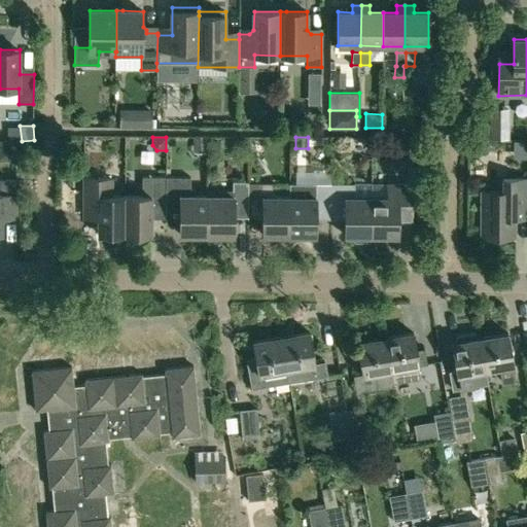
[(125,235),(151,235),(151,210),(166,210),(166,206),(167,177),(142,176),(142,196),(126,196),(125,235)]
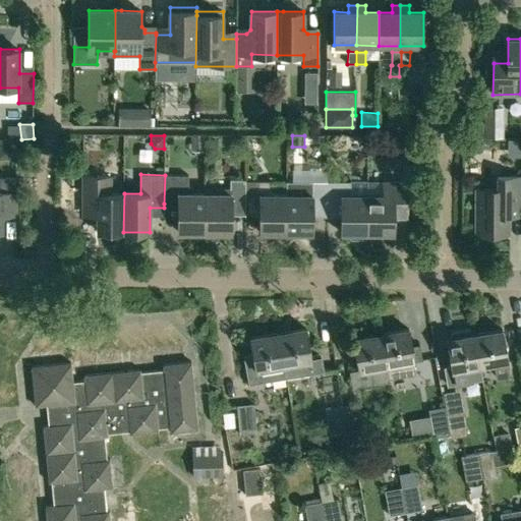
[(178,204),(178,232),(205,232),(206,193),(205,193),(193,193),(193,186),(188,186),(188,175),(165,175),(164,204),(178,204)]
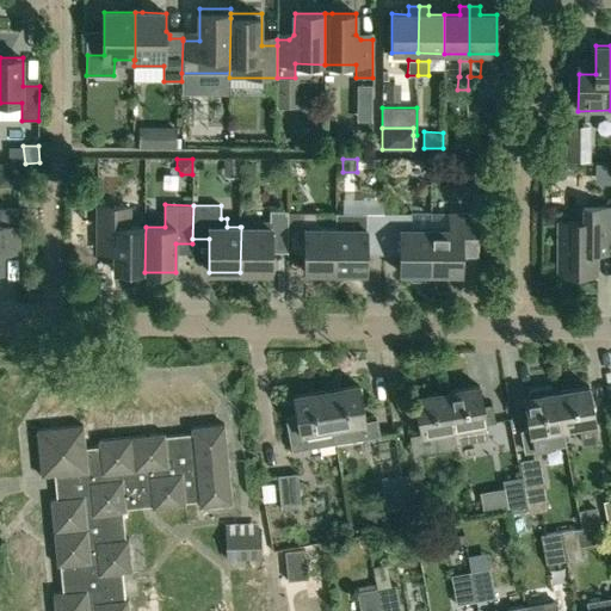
[(610,205),(594,205),(581,205),(581,222),(560,222),(560,275),(596,275),(596,244),(610,244),(610,205)]
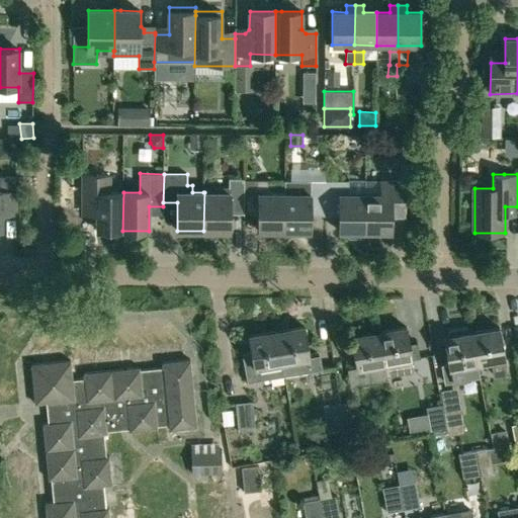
[(96,230),(122,231),(123,192),(110,192),(110,175),(83,175),(82,206),(96,206),(96,230)]
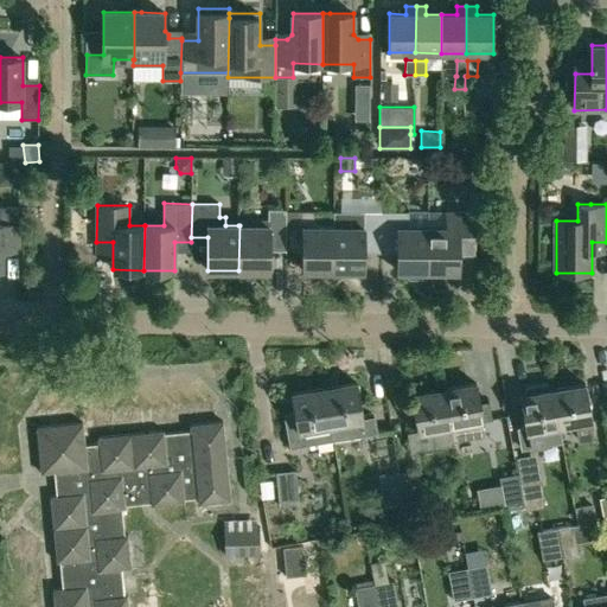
[(19,208),(0,206),(0,268),(2,269),(2,241),(19,241),(19,208)]
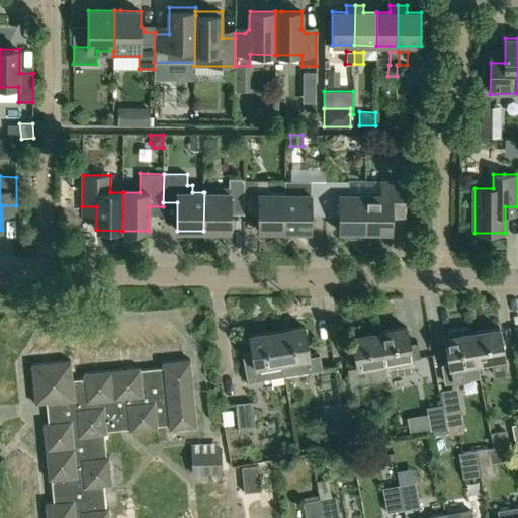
[(203,188),(203,192),(204,192),(203,231),(230,231),(231,206),(245,206),(244,180),(244,178),(229,178),(229,188),(203,188)]
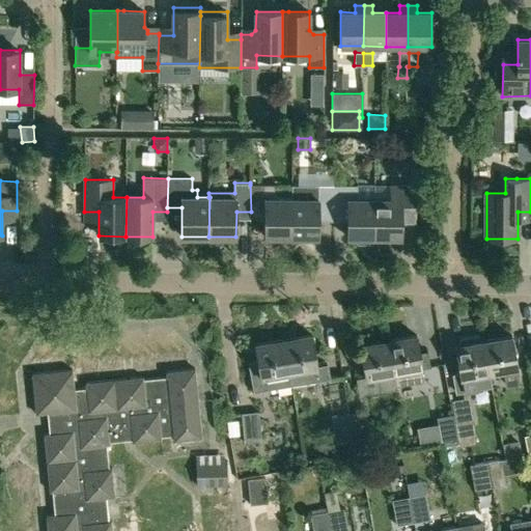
[(275,185),(250,185),(251,212),(250,213),(264,213),(264,236),(291,236),(291,198),(275,198),(275,185)]
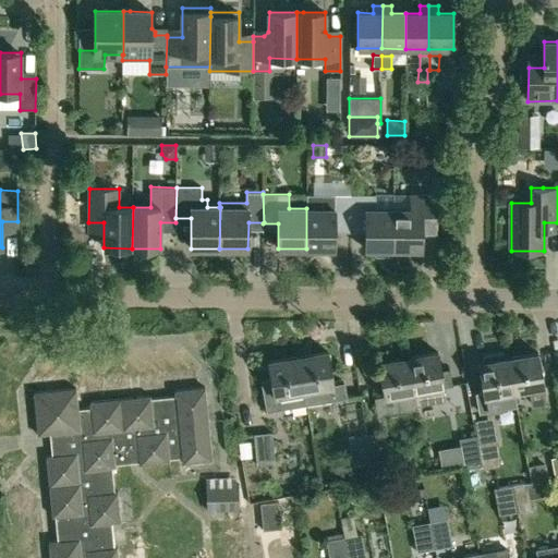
[(350,223),(351,195),(307,194),(306,208),(306,249),(335,250),(335,223),(350,223)]
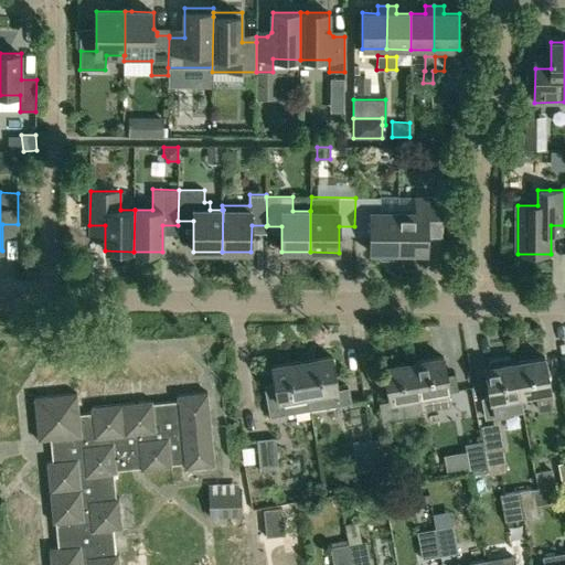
[(398,253),(398,211),(398,198),(355,198),(354,226),(370,226),(370,253),(379,253),(379,257),(381,260),(391,260),(394,257),(394,253),(398,253)]
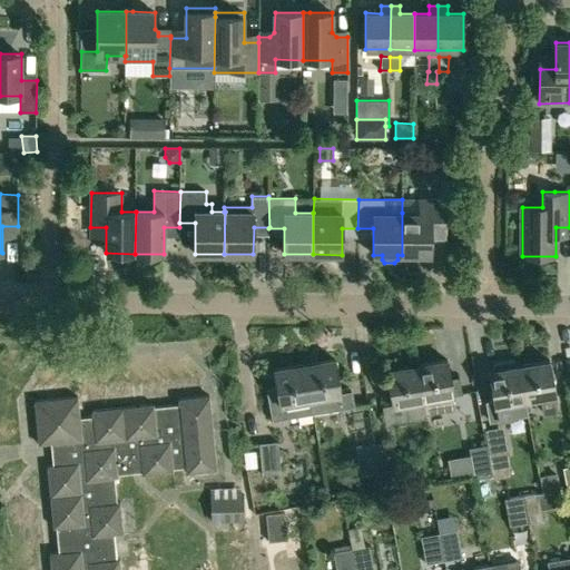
[(420,199),(420,214),(402,213),(402,255),(431,255),(431,229),(446,229),(446,199),(420,199)]
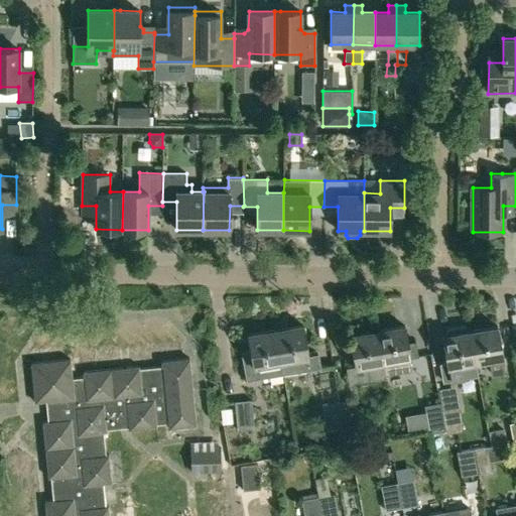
[(182,326),(156,331),(165,377),(189,373),(191,387),(207,385),(203,361),(189,363),(182,326)]
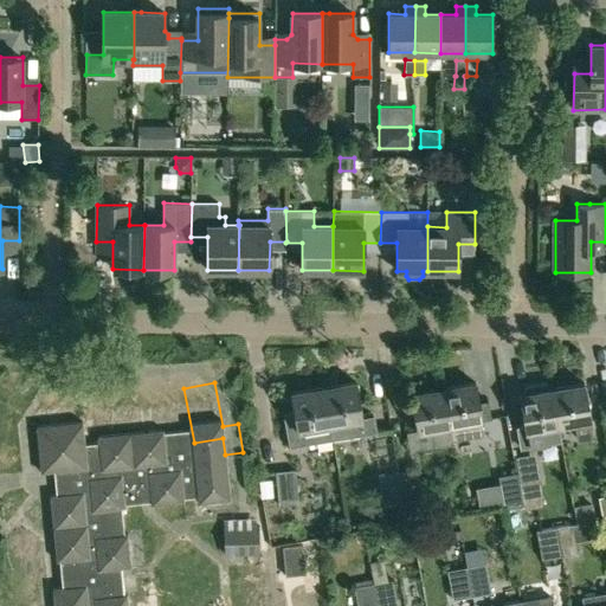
[(375,416),(362,418),(356,382),(324,387),(330,425),(329,425),(333,440),(378,433),(375,416)]
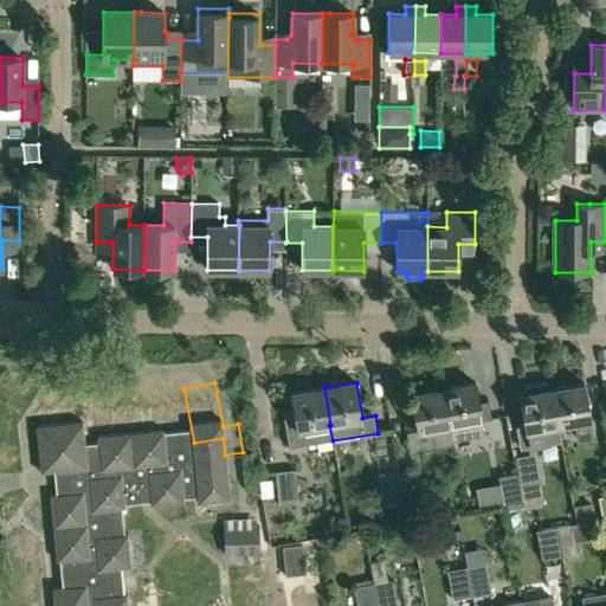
[(561,442),(559,427),(558,427),(550,389),(547,382),(526,386),(523,394),(520,394),(526,432),(527,432),(530,449),(547,445),(546,444),(561,442)]
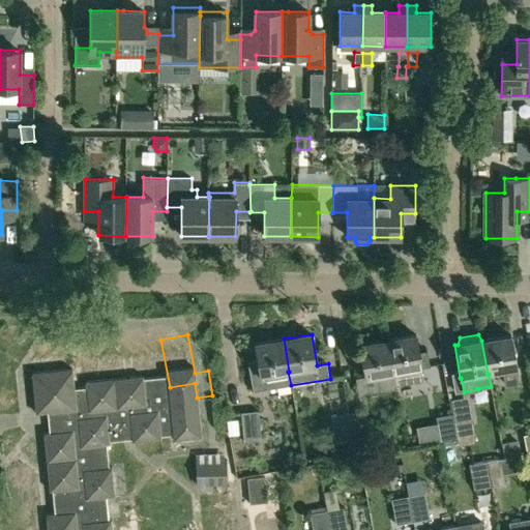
[(416,335),(388,341),(395,386),(396,385),(422,381),(420,371),(431,370),(428,352),(425,352),(427,354),(419,355),(416,335)]
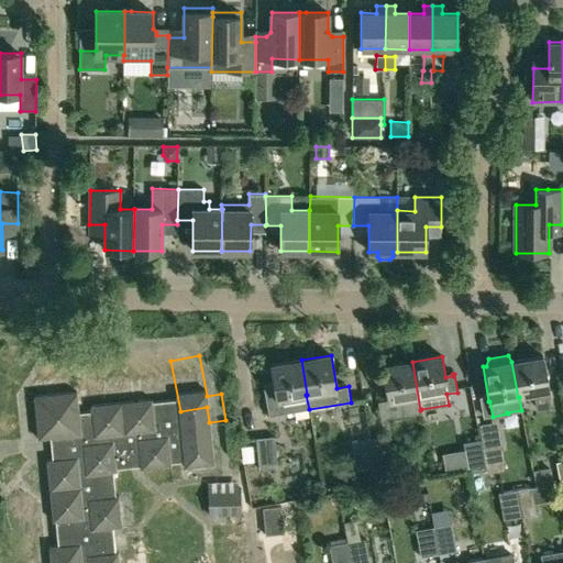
[(549,406),(547,393),(549,392),(543,357),(511,362),(518,397),(519,397),(534,394),(538,407),(549,406)]
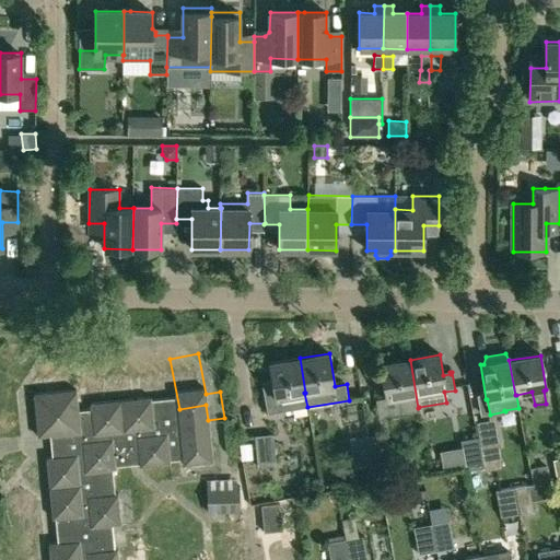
[(305,393),(300,358),(269,363),(272,381),(263,382),(267,413),(292,409),(307,407),(304,393),(305,393)]
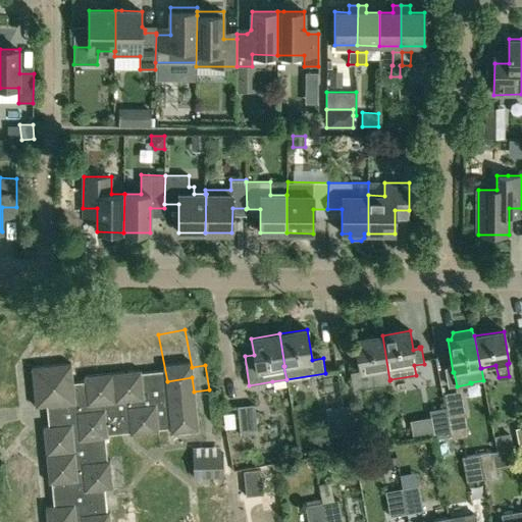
[(140,376),(125,379),(129,403),(145,401),(143,386),(167,381),(158,334),(133,338),(140,376)]
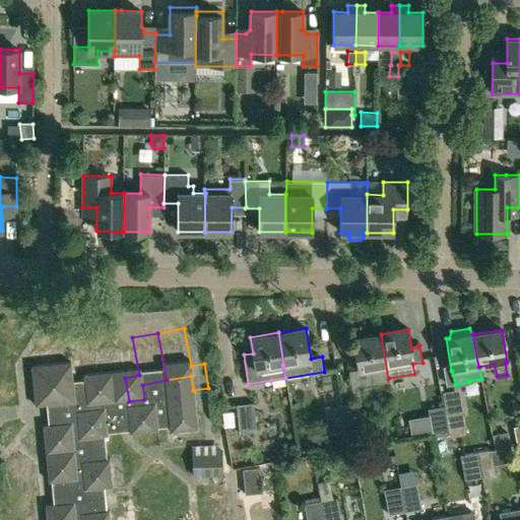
[(390,383),(389,378),(388,379),(381,334),(352,339),(358,370),(349,371),(351,390),(390,383)]
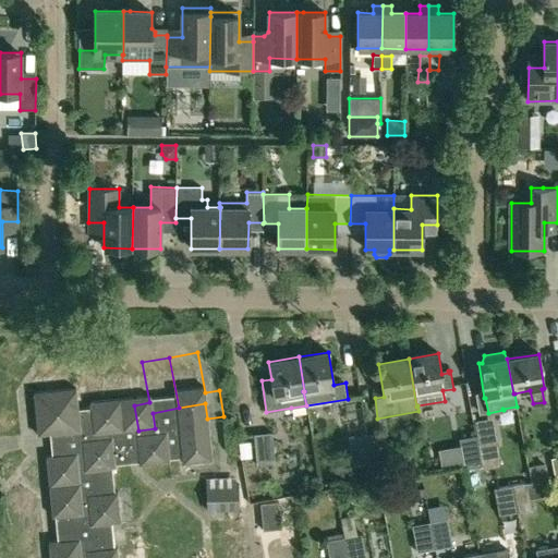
[(80,362),(51,367),(61,419),(87,413),(89,428),(106,426),(101,400),(87,403),(80,362)]
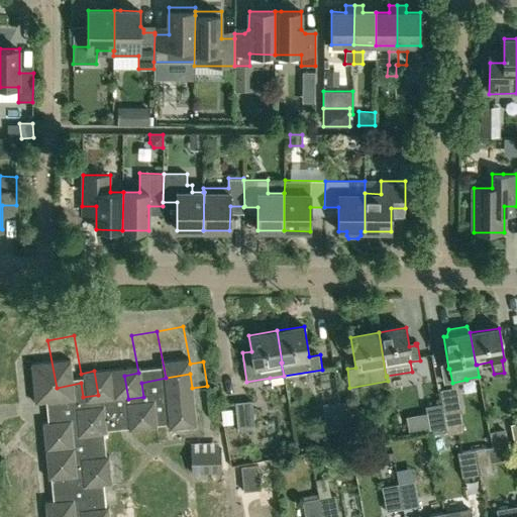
[(28,383),(15,385),(19,409),(34,406),(32,392),(57,388),(47,340),(22,345),(28,383)]
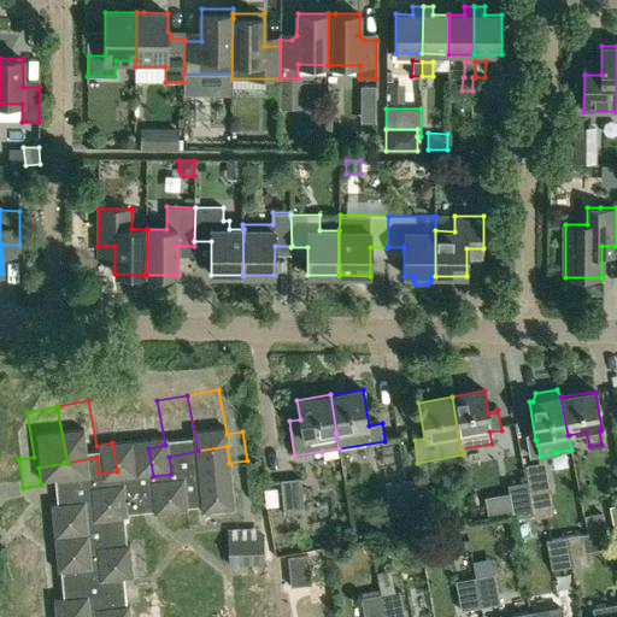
[(556,516),(551,486),(546,460),(524,464),(528,481),(534,511),(533,511),(534,519),(556,516)]
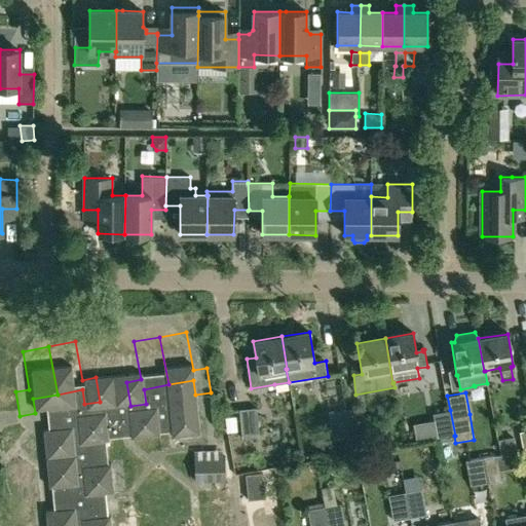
[(139,437),(168,435),(167,407),(137,408),(139,437)]
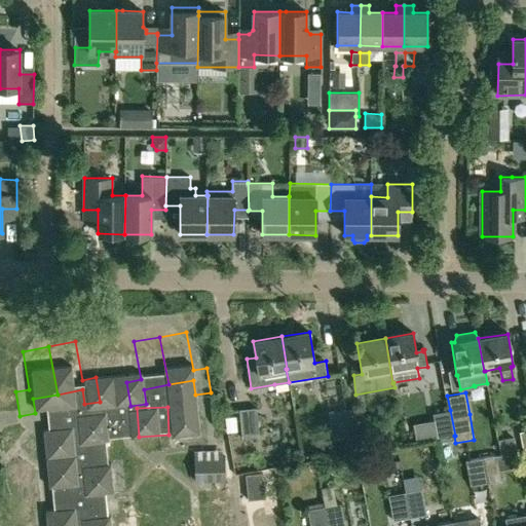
[(362,407),(344,410),(348,436),(349,436),(353,453),(366,452),(363,433),(367,433),(362,407)]
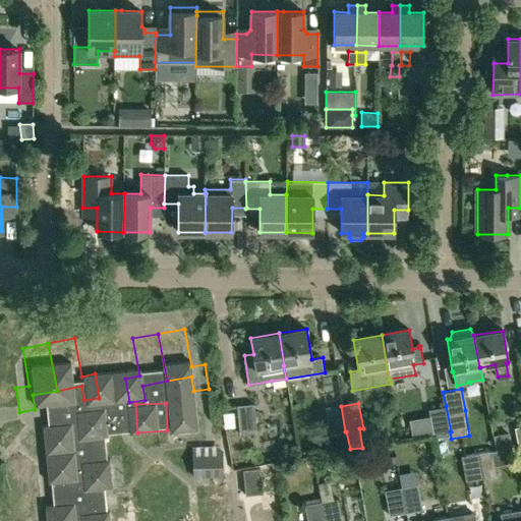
[(255,428),(256,428),(254,404),(237,405),(239,430),(240,430),(240,436),(256,435),(255,428)]
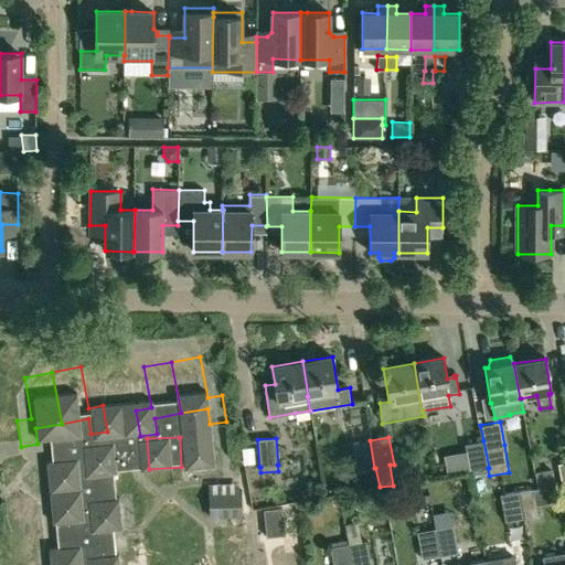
[(359,470),(374,468),(370,440),(353,443),(359,470)]
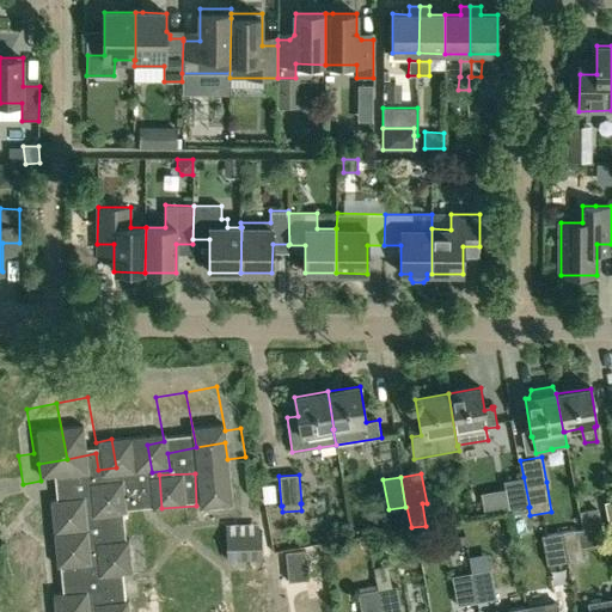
[(509,510),(528,507),(530,507),(524,477),(503,481),(509,510)]
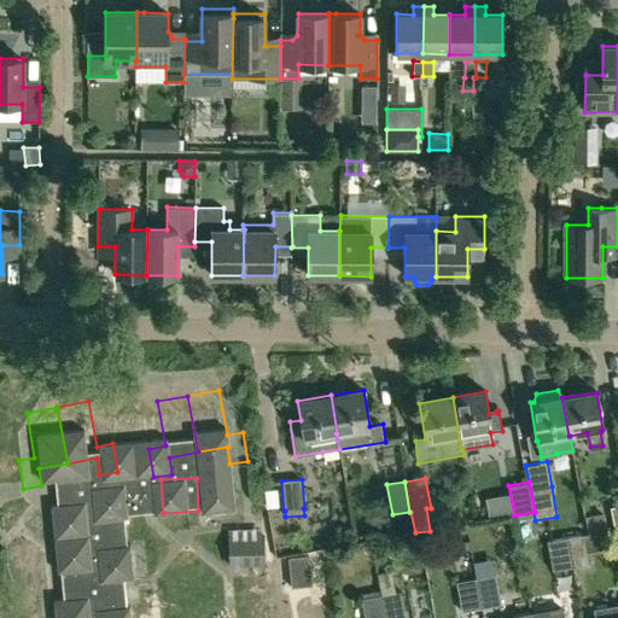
[(267,508),(279,507),(278,490),(266,491),(267,508)]
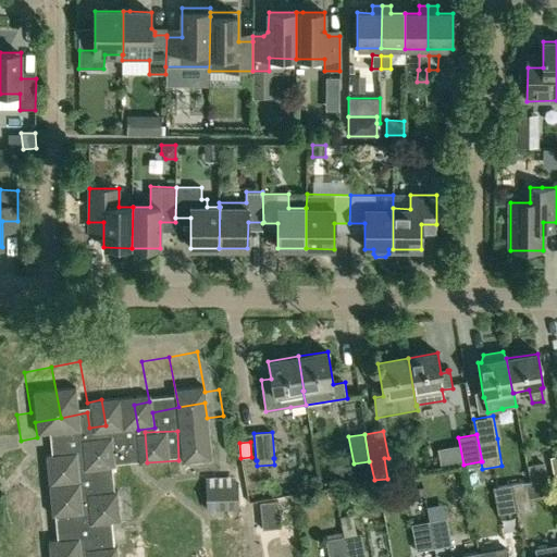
[(436,447),(440,467),(452,465),(448,446),(436,447)]
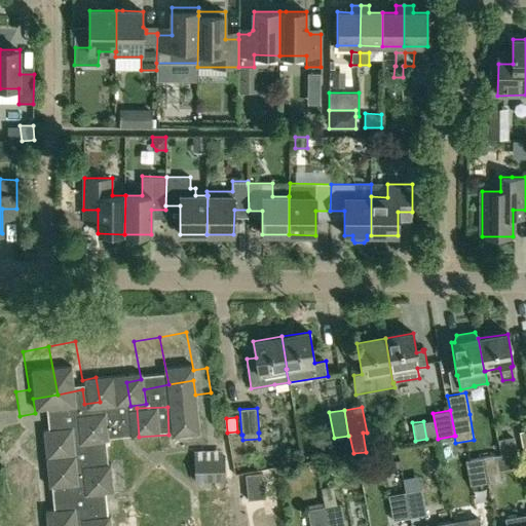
[(497,439),(501,455),(518,452),(514,436),(497,439)]
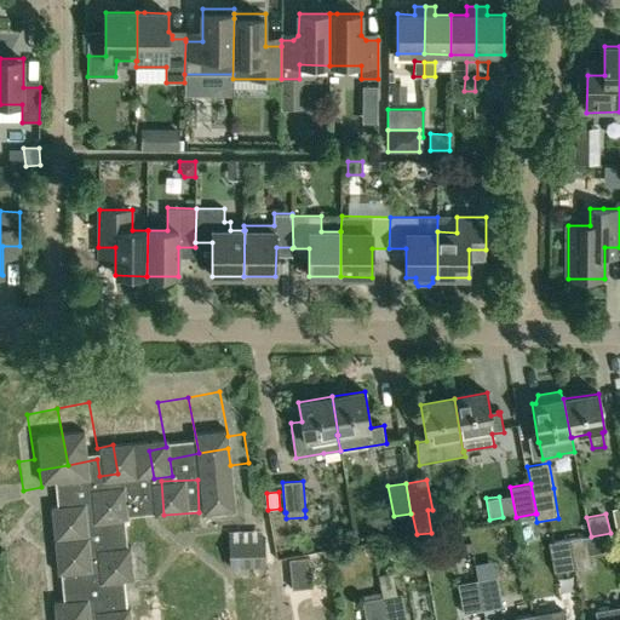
[(240,515),(219,516),(220,529),(241,528),(240,515)]
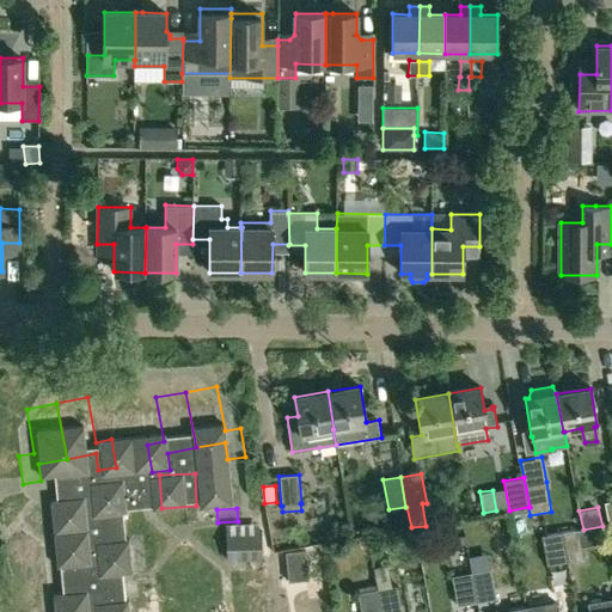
[(74,527),(25,536),(31,569),(79,560),(74,527)]
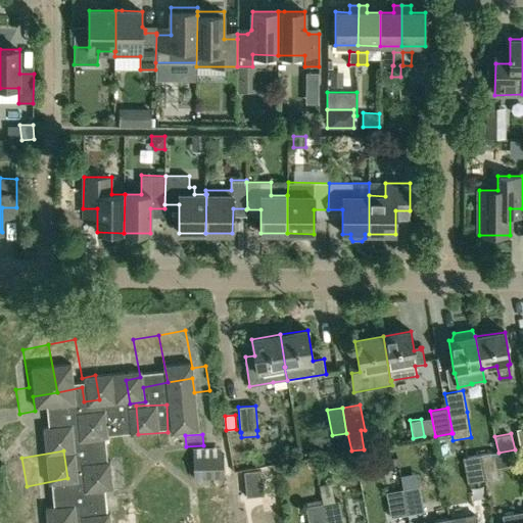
[(493,453),(480,456),(484,480),(498,478),(493,453)]
